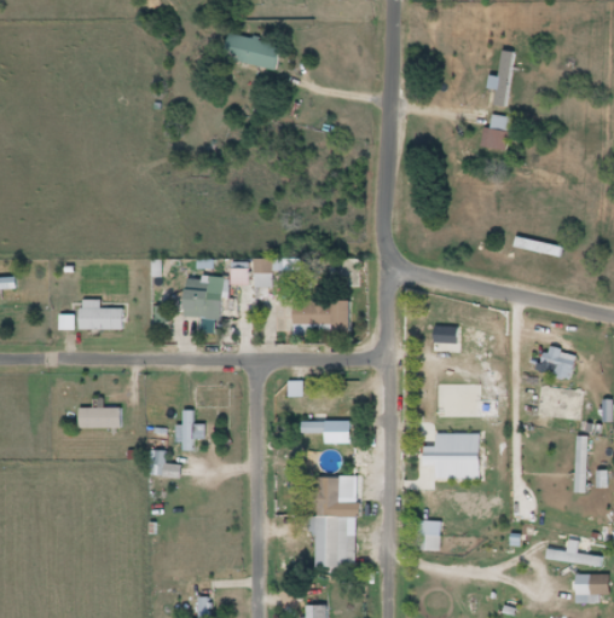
[(276,70),(282,45),(229,33),(222,57),(276,70)]
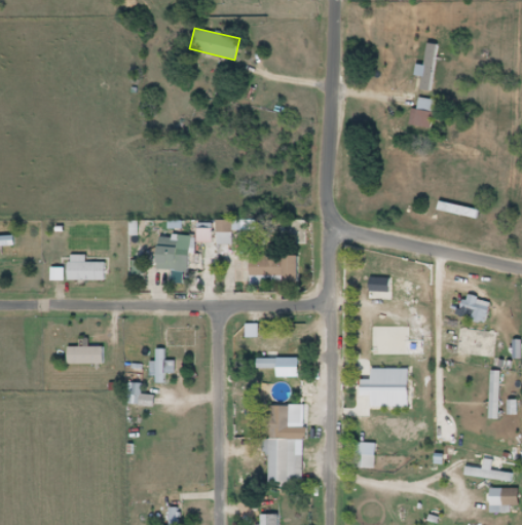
[(420,88),(433,88),(436,42),(422,42),(420,88)]
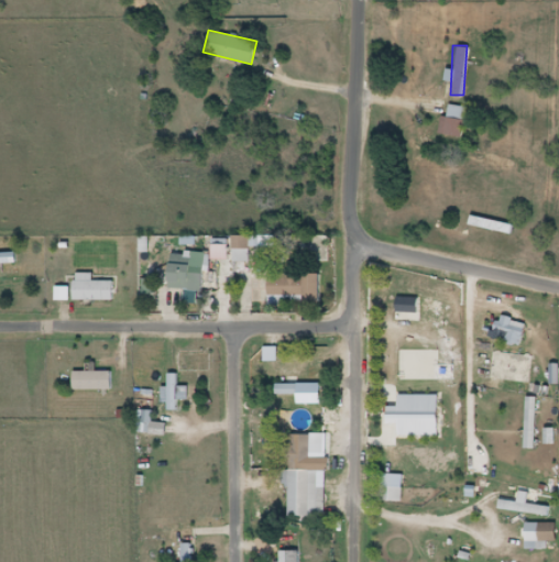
[(466,106),(444,103),(441,133),(463,135),(466,106)]
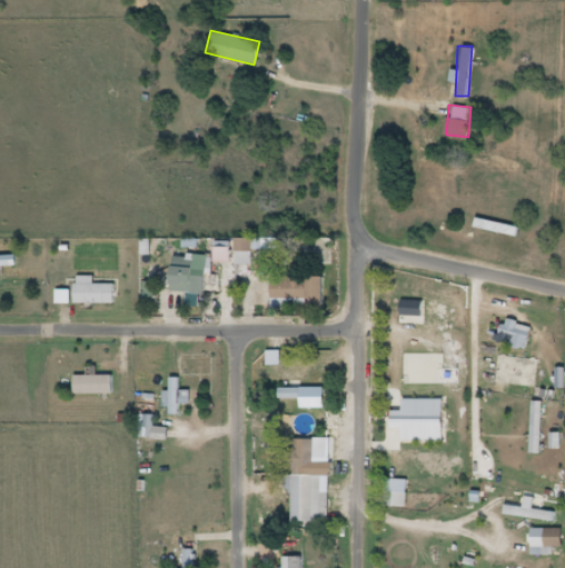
[(168,291),(204,291),(204,256),(168,256),(168,291)]
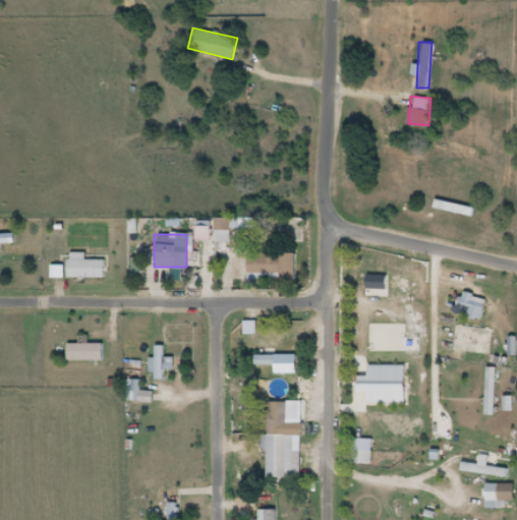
[(296,252),(245,252),(245,281),(296,281),(296,252)]
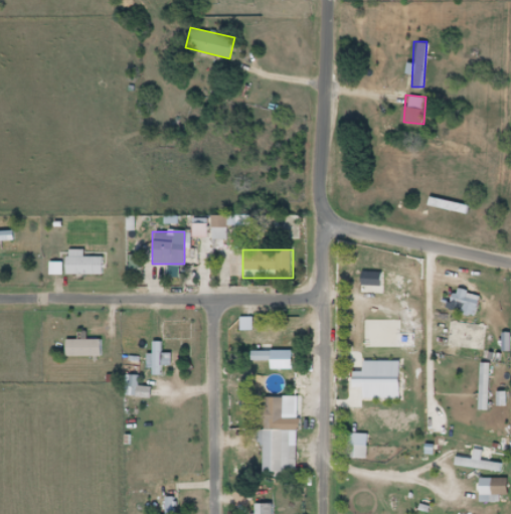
[(100,274),(100,255),(80,255),(80,250),(63,250),(63,274),(100,274)]
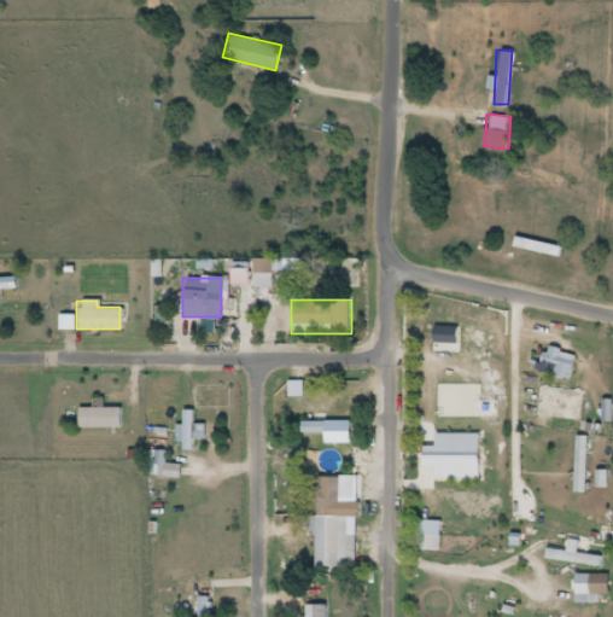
[(465,333),(433,327),(432,337),(463,343),(465,333)]
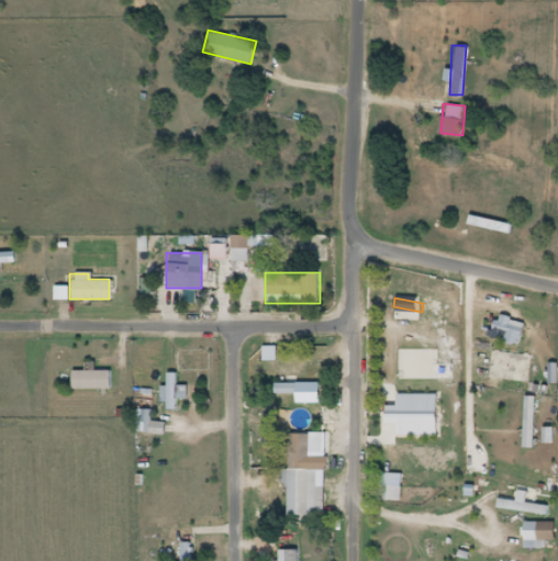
[(511,341),(522,329),(504,312),(492,324),(511,341)]
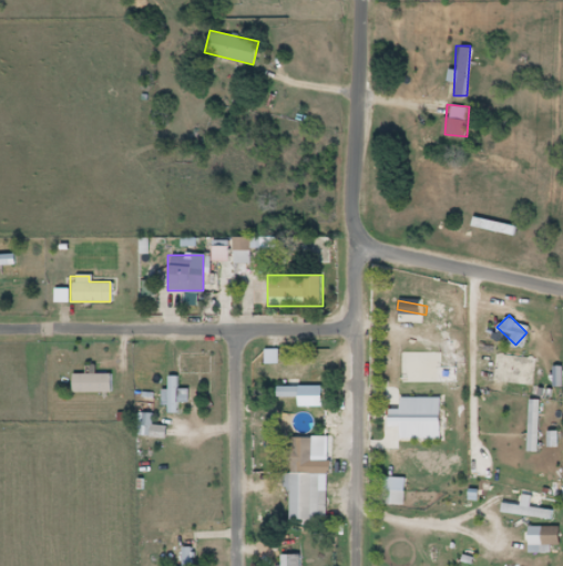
[(490,382),(529,383),(530,356),(490,354),(490,382)]
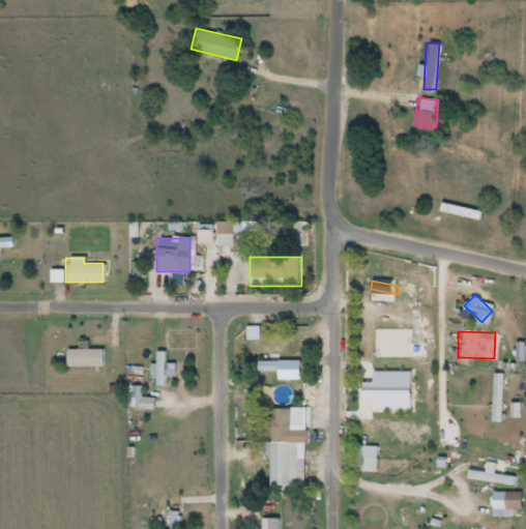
[(103,366),(103,348),(65,348),(65,366),(103,366)]
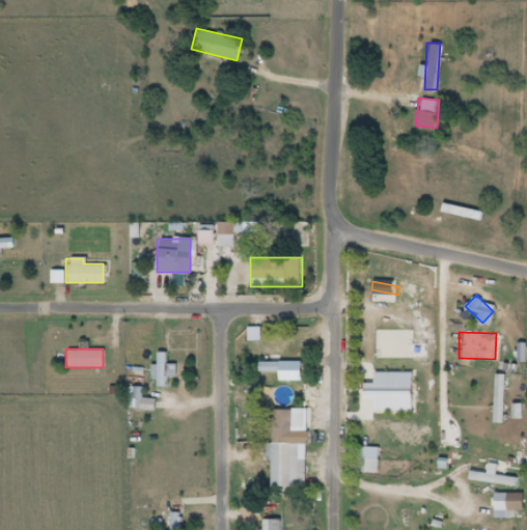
[(173,375),(173,364),(164,364),(164,352),(151,352),(151,386),(165,386),(165,375),(173,375)]
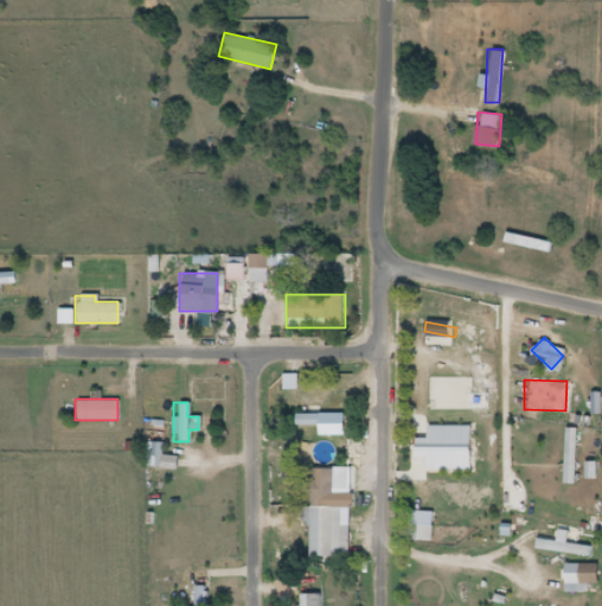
[(341,425),(341,413),(293,413),(293,425),(341,425)]
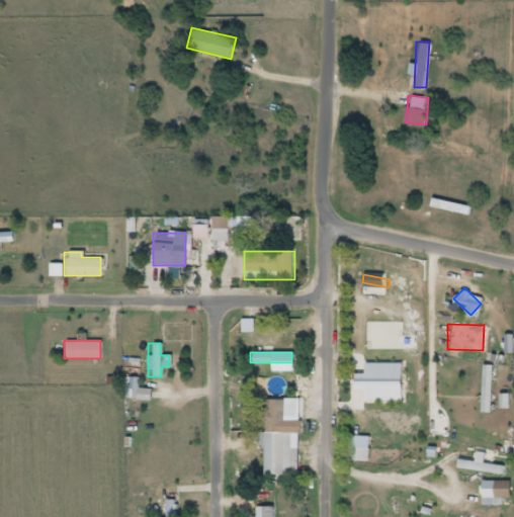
[(491,364),(481,364),(481,413),(491,413),(491,364)]
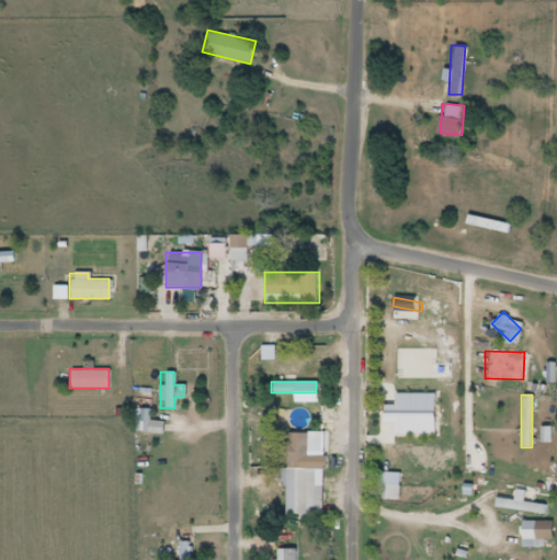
[(269,407),(316,407),(316,398),(269,398),(269,407)]
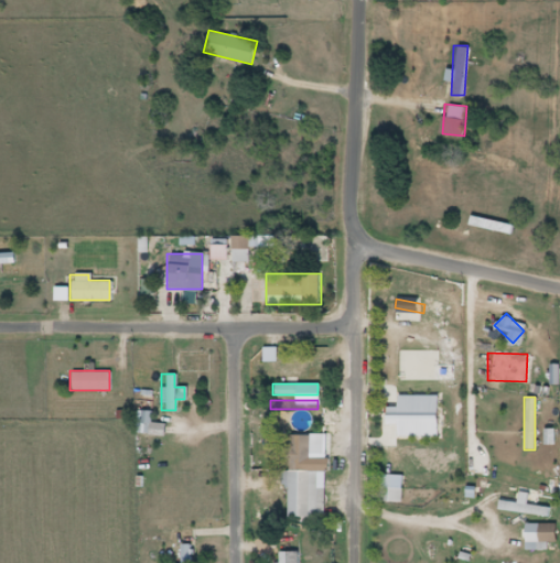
[(315,517),(315,471),(308,471),(309,434),(288,434),(287,517),(315,517)]
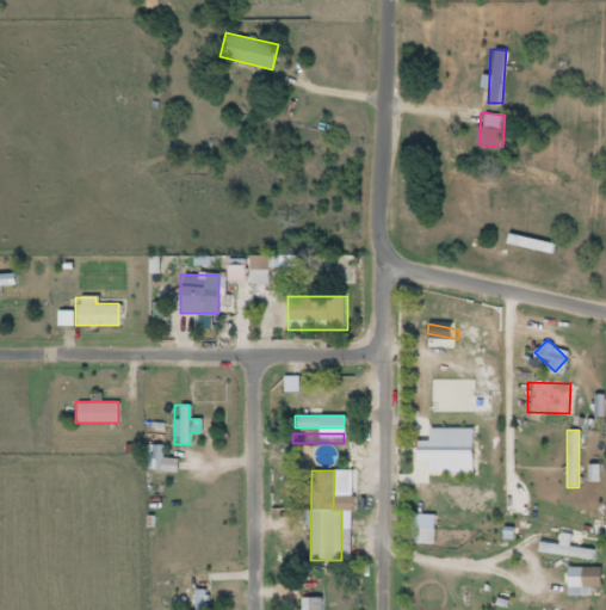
[(432,528),(409,528),(409,542),(432,542),(432,528)]
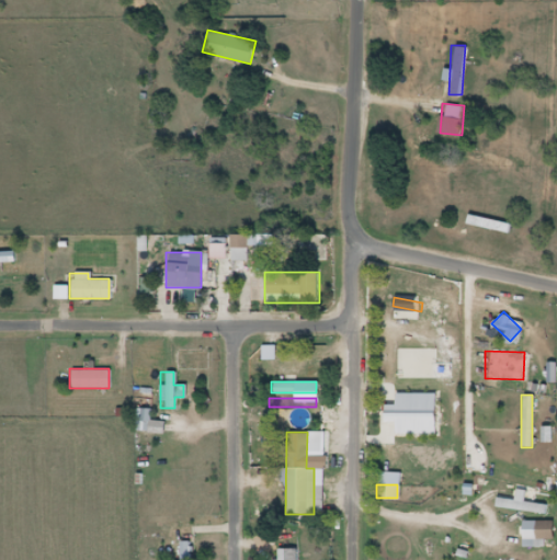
[(552,538),(552,521),(535,521),(535,538),(552,538)]
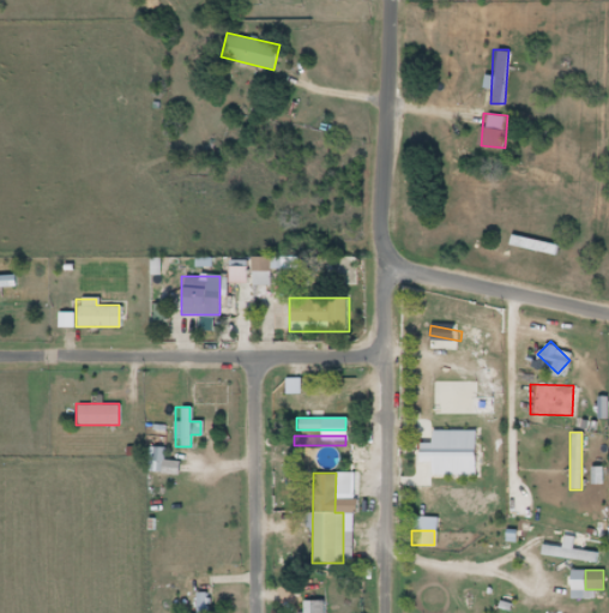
[(194,612),(205,612),(206,592),(194,592),(194,612)]
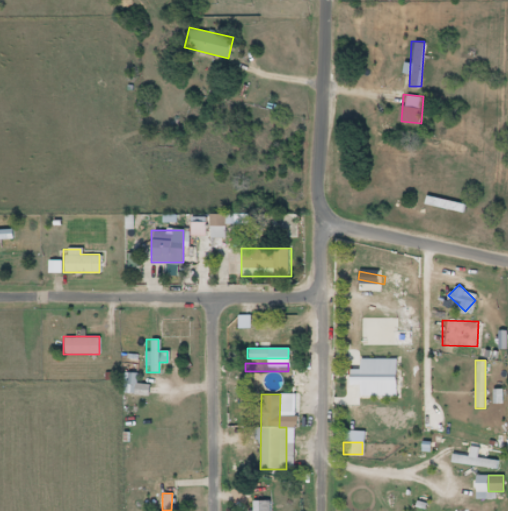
[(270,510),(270,500),(253,500),(252,510),(270,510)]
